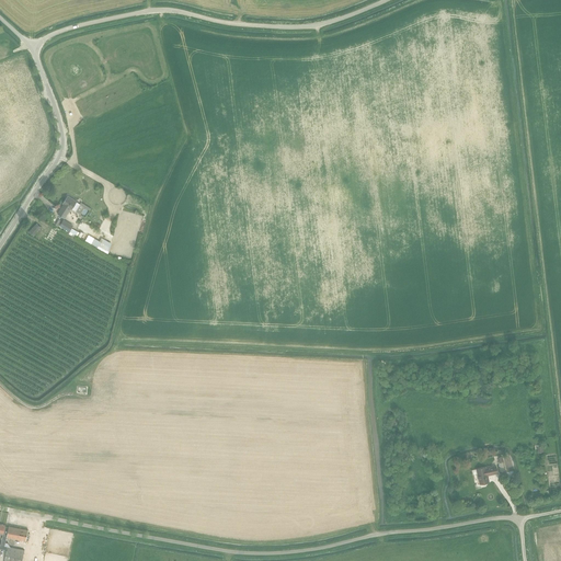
[(64,205),(57,214),(65,218),(70,209),(71,209),(72,209),(80,214),(84,207),(80,204),(67,196),(63,204),(64,205)]
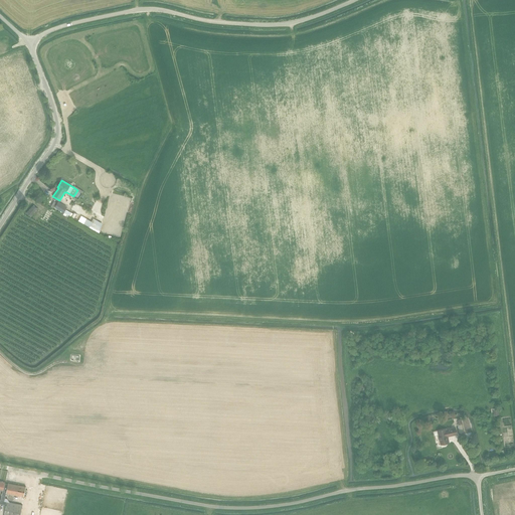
[(58,201),(54,207),(63,212),(62,214),(67,217),(68,215),(68,214),(69,211),(65,209),(67,206),(58,201)]
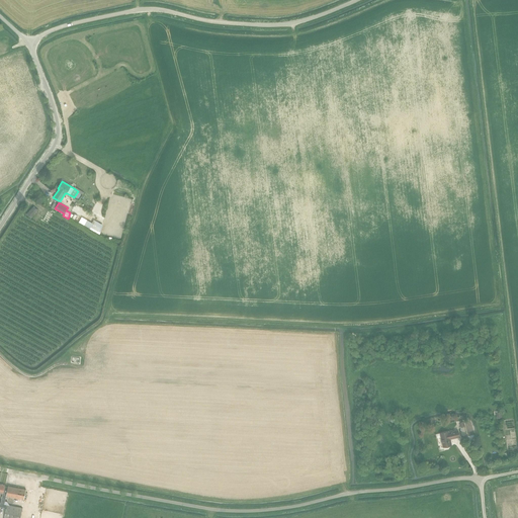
[(33,206),(26,213),(31,218),(37,210),(33,206)]
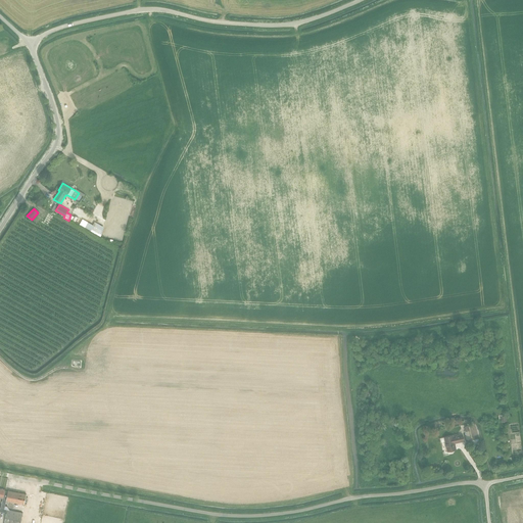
[(47,214),(42,221),(46,224),(51,217),(47,214)]
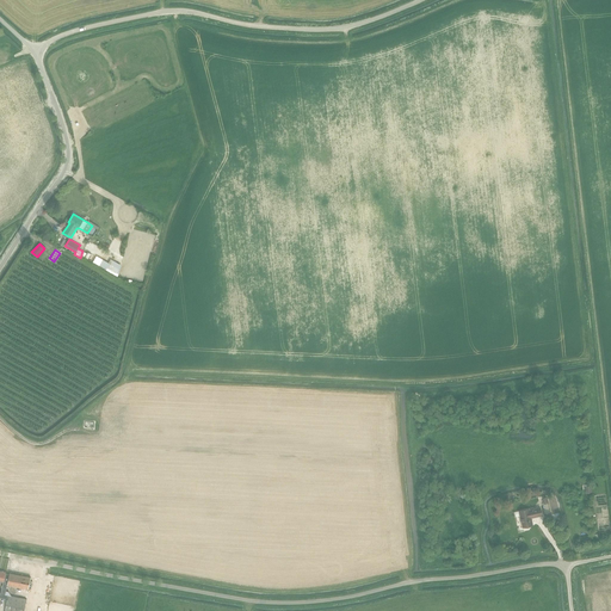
[(111,264),(109,267),(117,273),(119,269),(111,264)]
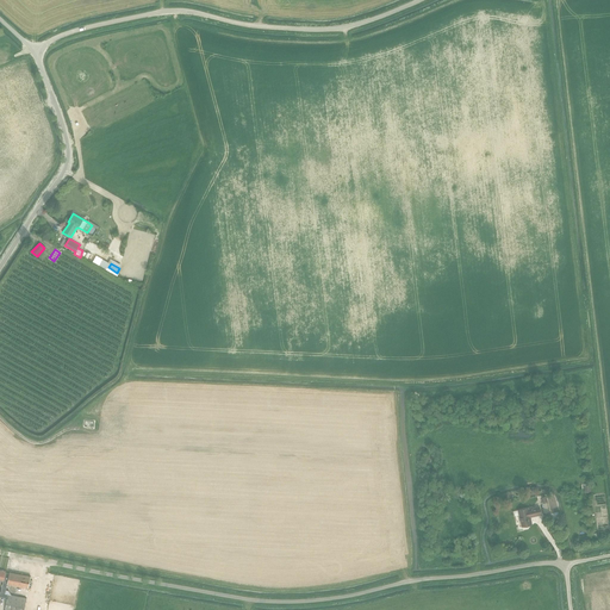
[(530,517),(541,515),(539,506),(528,509),(528,508),(518,510),(522,527),(531,524),(530,517)]
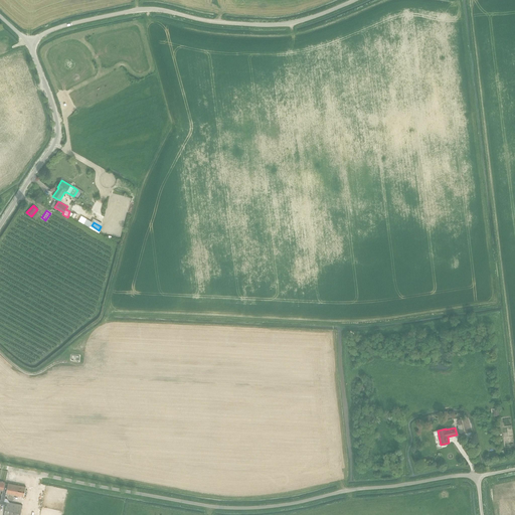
[(0,481),(0,490),(2,491),(0,502),(0,504),(6,505),(7,502),(4,501),(6,493),(24,496),(26,487),(8,483),(8,484),(4,483),(5,482),(0,481)]
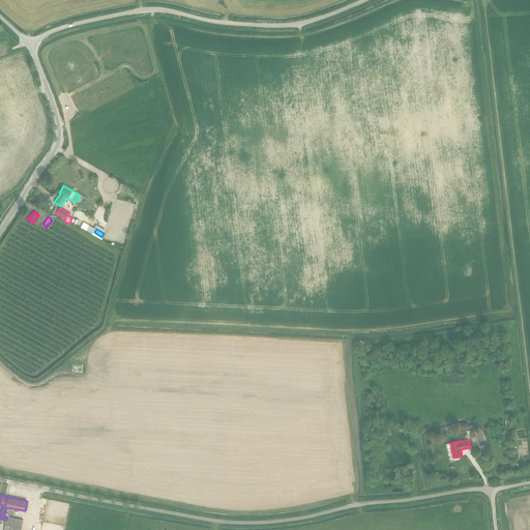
[(21,529),(23,520),(7,517),(6,520),(4,529),(21,529)]
